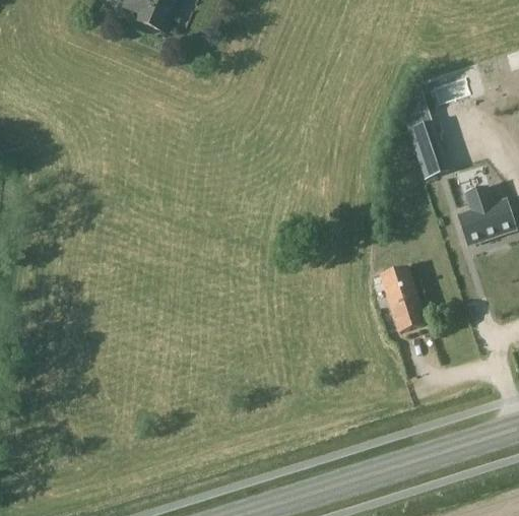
[(164,30),(176,0),(125,0),(123,5),(138,12),(135,19),(164,30)]
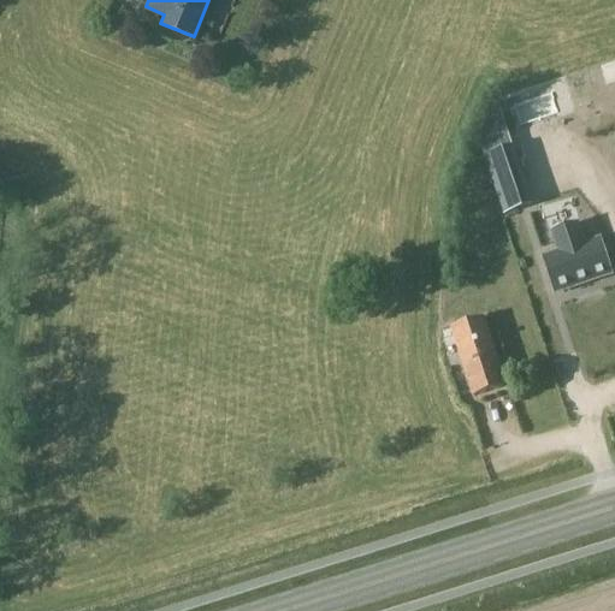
[(484,152),(510,142),(496,99),(490,101),(479,137),(484,152)]
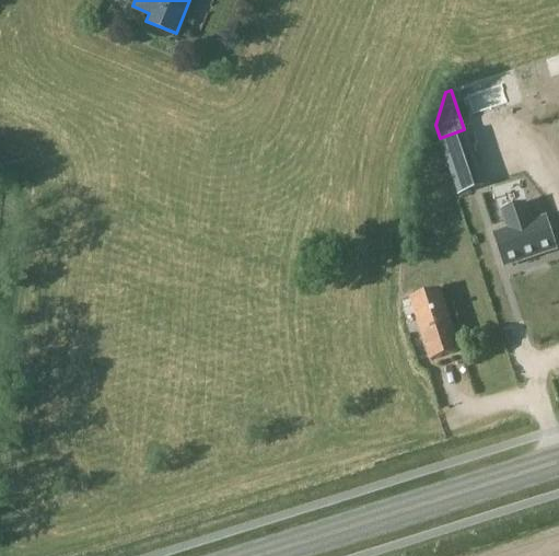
[(457,192),(482,184),(464,129),(440,138),(457,192)]
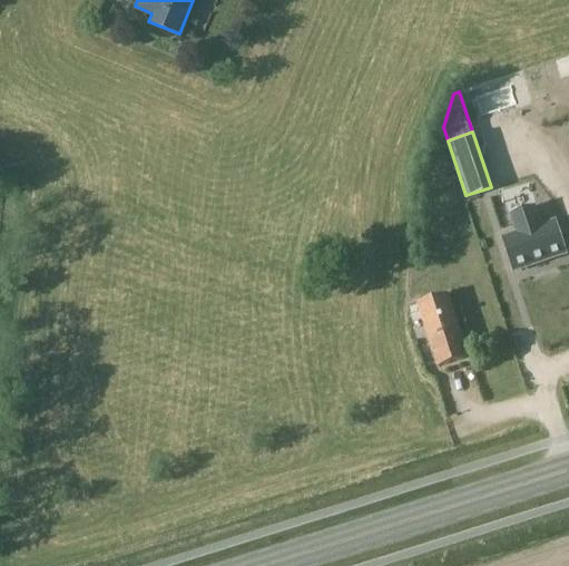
[(532,203),(510,210),(517,232),(502,236),(512,269),(565,252),(555,220),(539,224),(532,203)]
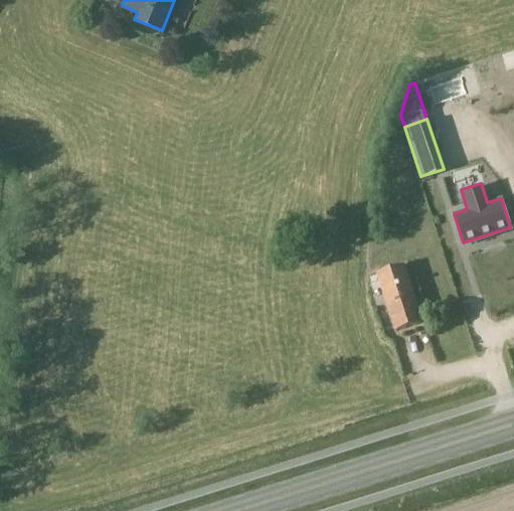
[(376,271),(395,329),(421,320),(402,263),(376,271)]
